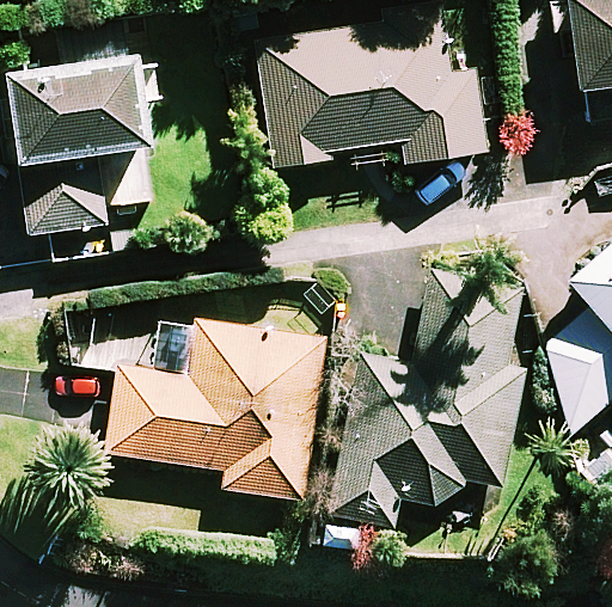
[(611,0),(565,0),(568,8),(549,11),(552,40),(571,37),(582,126),(611,121),(611,0)]
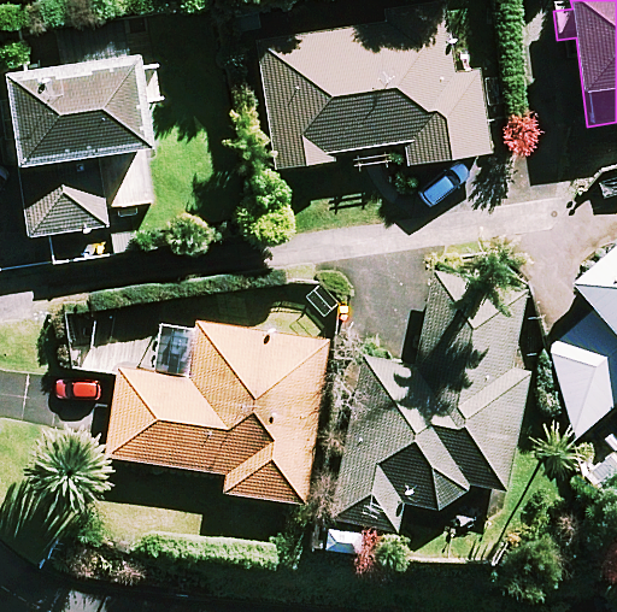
[(452,81),(441,5),(385,13),(387,27),(260,43),(276,162),(405,143),(407,165),(488,154),(477,77),(452,81)]
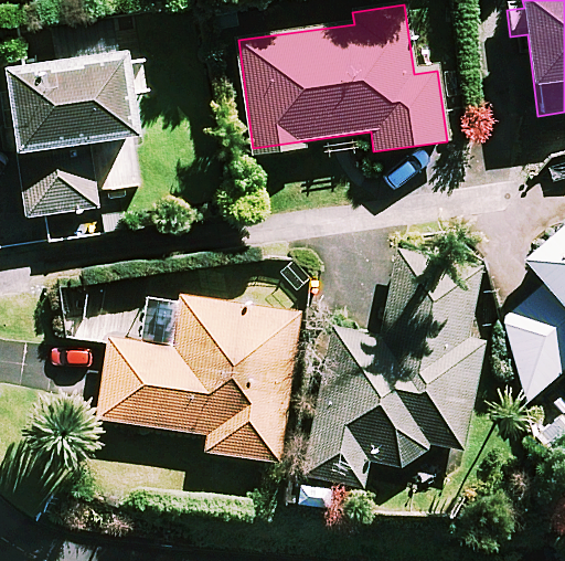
[(132,134),(124,55),(8,70),(27,218),(97,209),(88,139),(132,134)]
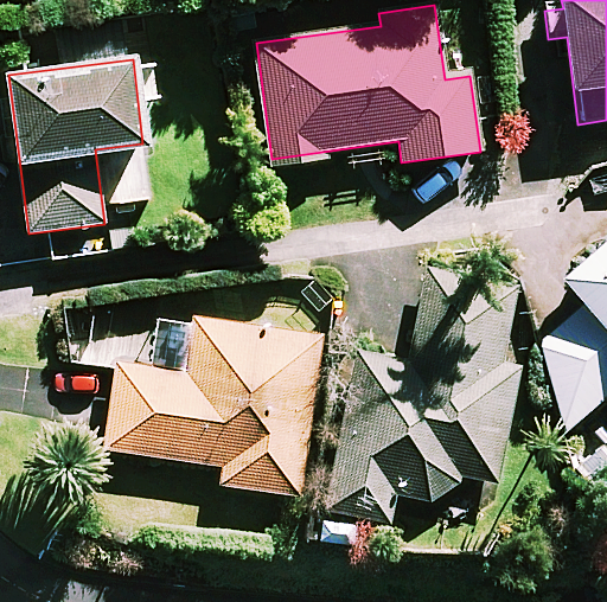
[(606,236),(560,276),(585,303),(538,341),(568,433),(606,399),(606,236)]
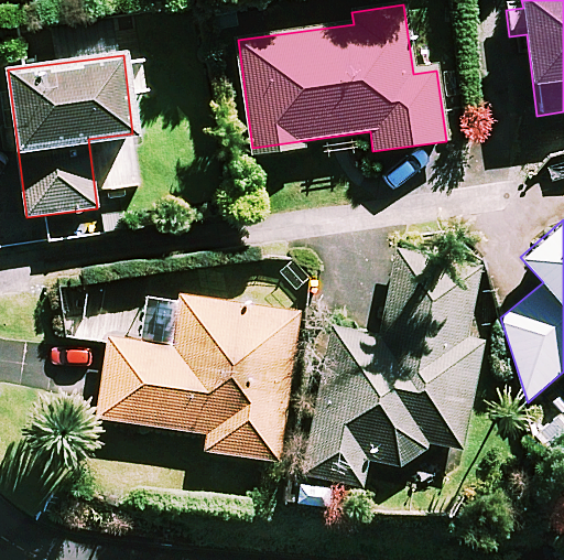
[(478,266),(397,250),(380,340),(333,331),(306,477),(362,487),(367,460),(414,469),(419,442),(462,451),(481,344),(465,341),(478,266)]
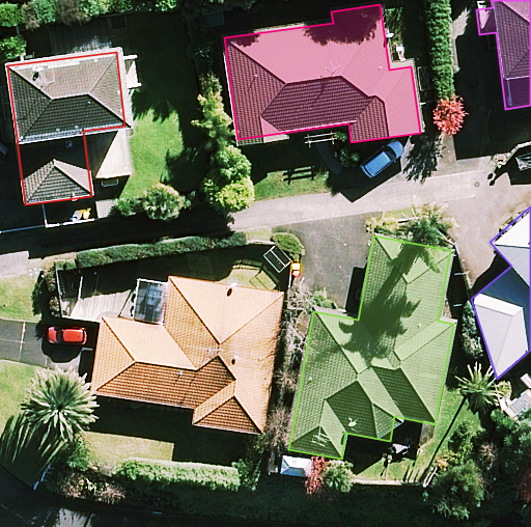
[(280,298),(139,280),(134,324),(100,320),(90,395),(195,408),(193,426),(263,435),(280,298)]
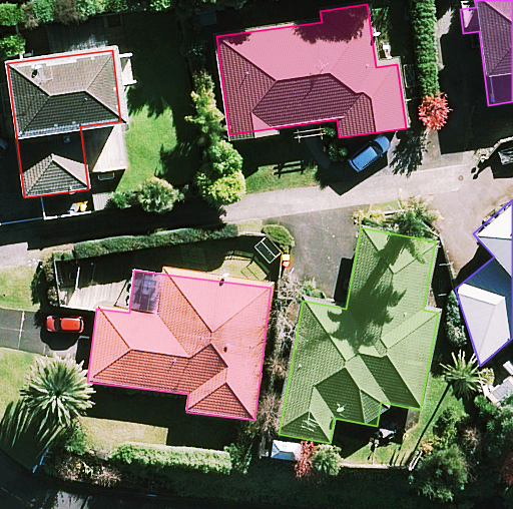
All buildings are outlined.
